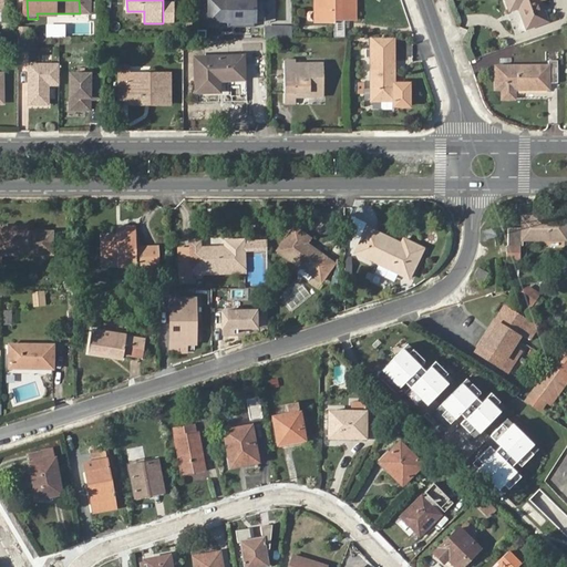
[(220,0),(220,4),(210,3),(212,27),(220,27),(220,20),(266,20),(266,0),(220,0)]
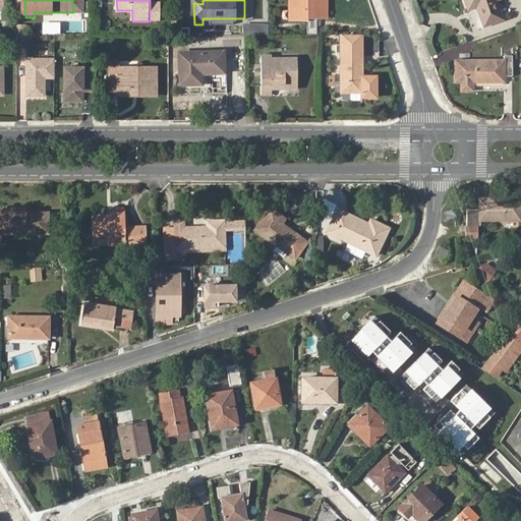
[(328,0),(292,0),(293,17),(290,17),(290,19),(309,19),(308,21),(311,21),(311,17),(311,14),(316,14),(316,17),(333,17),(333,15),(328,15),(328,0)]
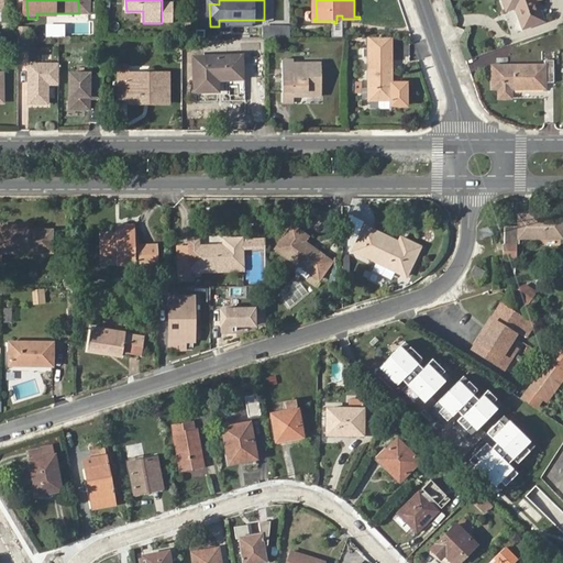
[(539,0),(506,0),(512,13),(520,11),(528,30),(549,23),(541,3),(539,0)]
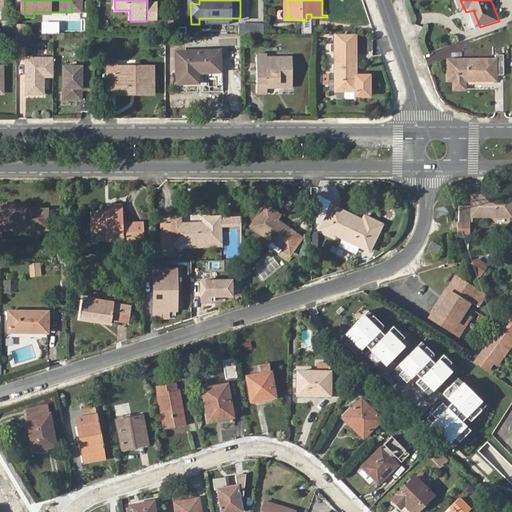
[(159,1),(147,1),(147,21),(159,21),(159,1)]
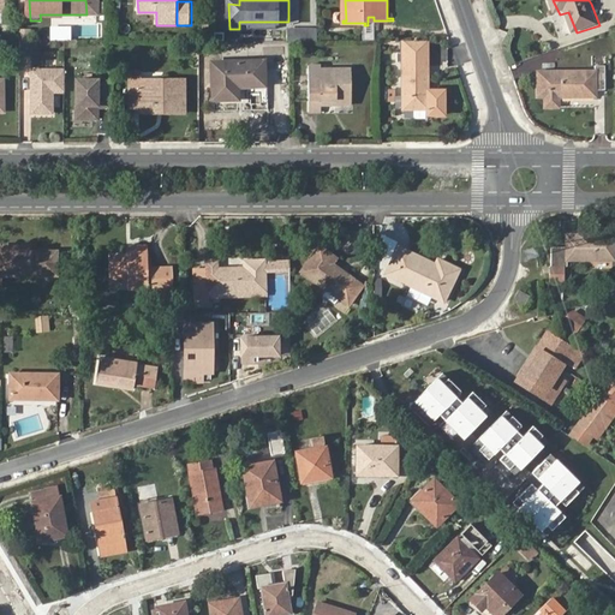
[(316,39),(316,27),(288,27),(288,39),(316,39)]
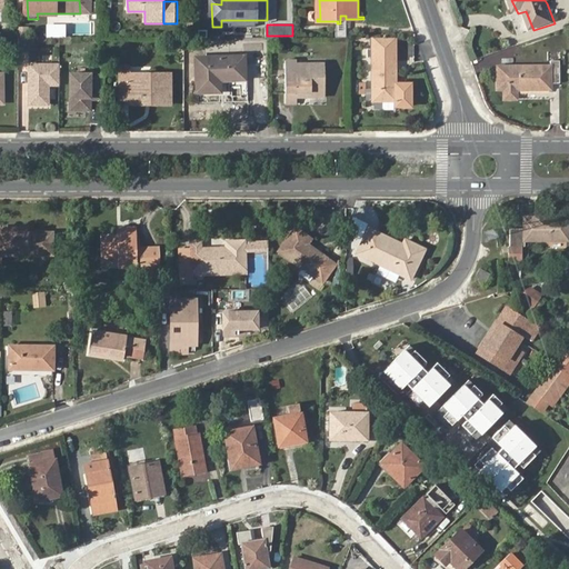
[(376,58),(376,102),(399,102),(399,58),(392,58),(392,48),(370,48),(369,58),(376,58)]
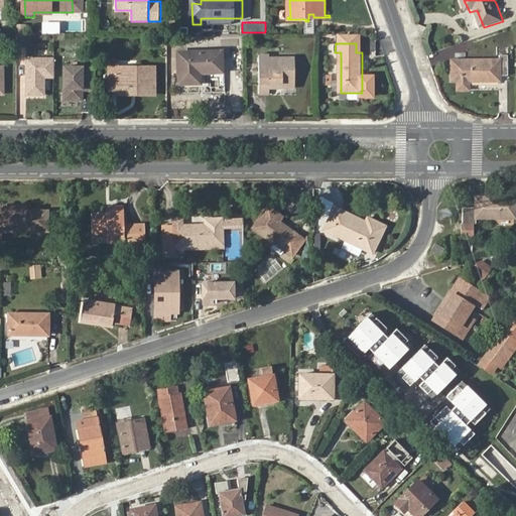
[(180,52),(180,84),(201,84),(201,73),(223,73),(223,52),(180,52)]
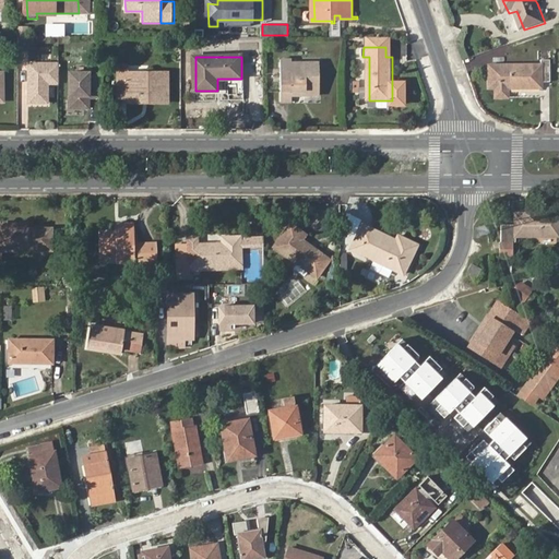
[(283,60),(283,103),(294,103),(294,91),(308,91),(308,96),(322,96),(322,64),(294,64),(294,60),(283,60)]
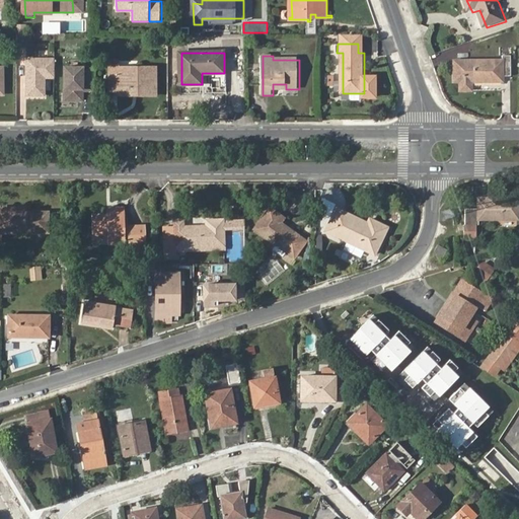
[(459,63),(459,83),(466,83),(466,90),(471,92),(475,91),(476,90),(476,83),(507,83),(507,78),(515,78),(515,57),(507,57),(507,62),(459,63)]
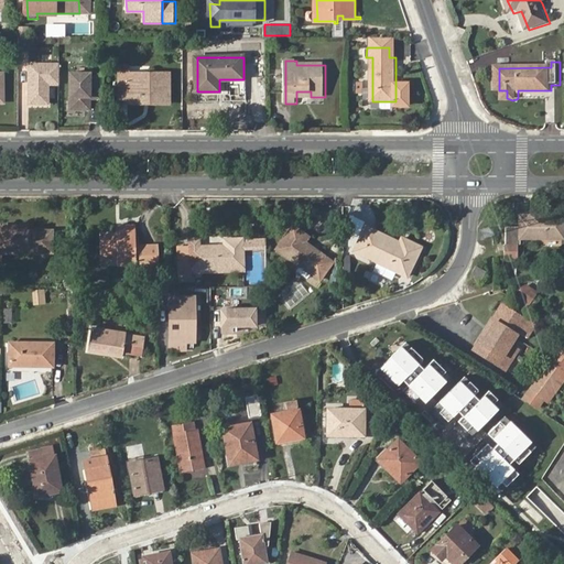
[(58,64),(29,65),(29,104),(47,104),(47,84),(58,84),(58,64)]
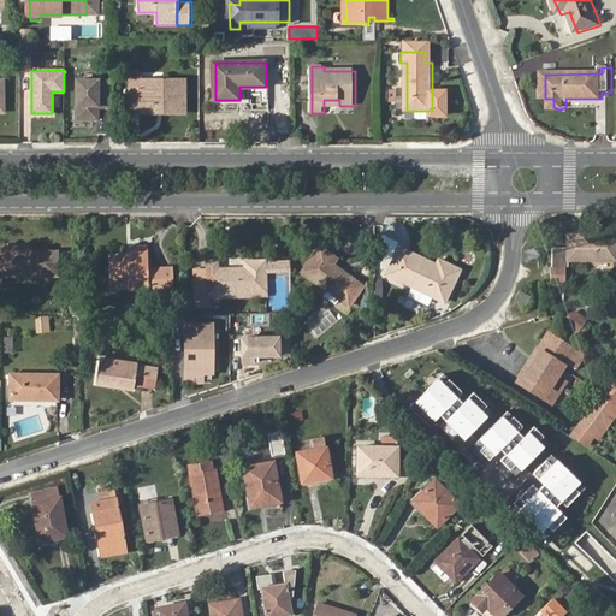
[(140,84),(140,80),(130,78),(130,113),(188,113),(187,80),(165,80),(165,84),(140,84)]
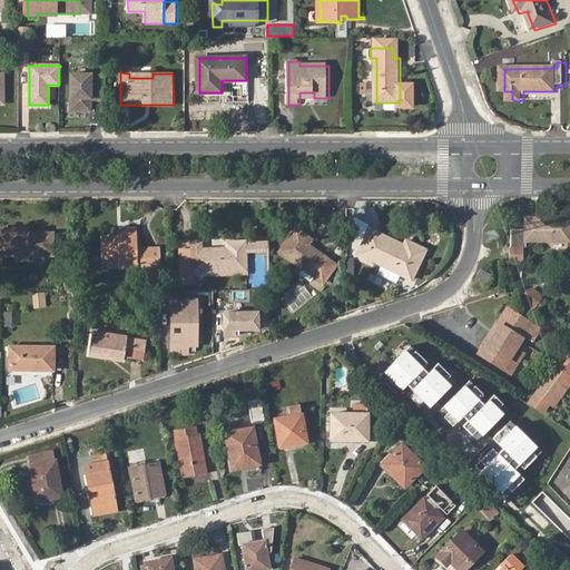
[(92,74),(72,74),(72,108),(92,108),(92,98),(104,98),(104,77),(92,77),(92,74)]
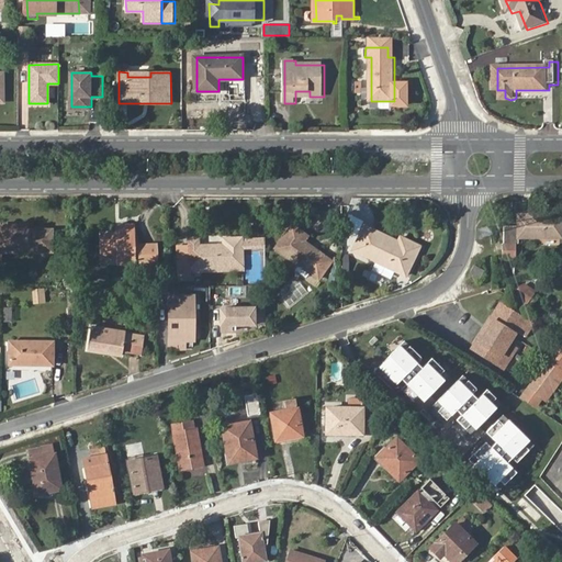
[(504,226),(504,244),(502,244),(501,258),(515,258),(516,244),(518,245),(518,237),(560,238),(561,215),(517,215),(516,226),(504,226)]
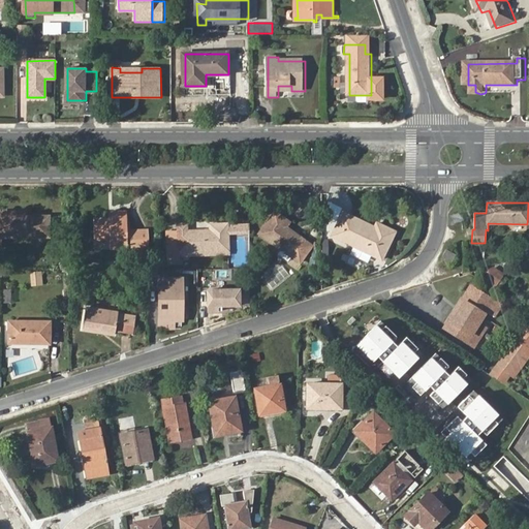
[(22,217),(22,212),(0,213),(0,217),(0,216),(0,236),(40,237),(41,232),(50,232),(50,217),(28,217),(22,217)]
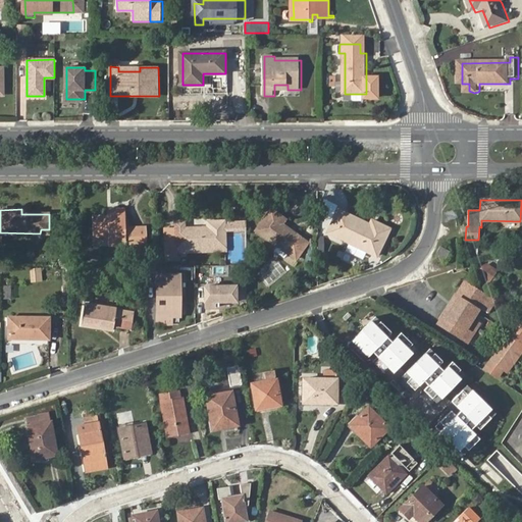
[(139,247),(139,227),(126,227),(126,210),(117,210),(117,217),(94,217),(93,237),(109,237),(109,247),(126,247),(139,247)]
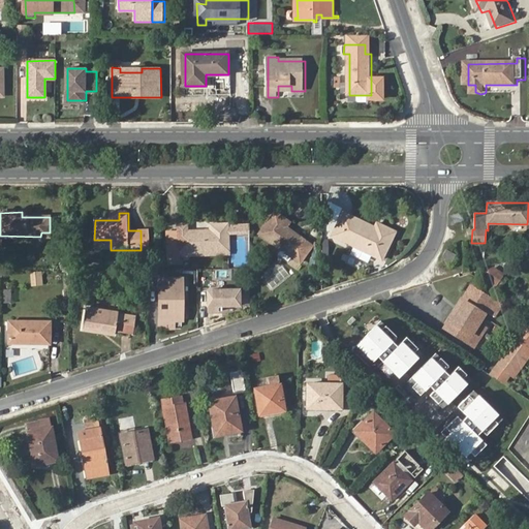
[(261,235),(302,262),(314,246),(287,227),(291,222),(277,213),(261,235)]
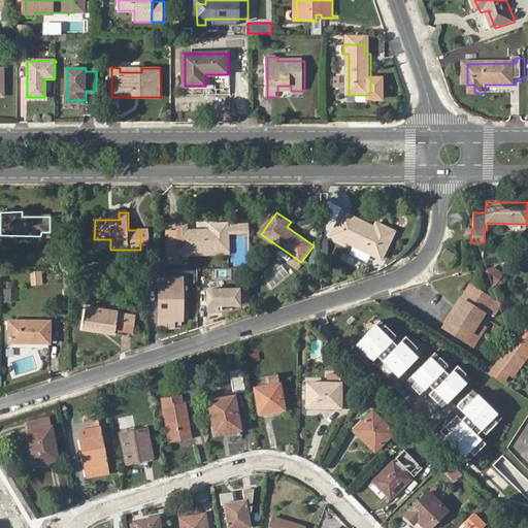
[(344,213),(332,236),(383,261),(396,233),(377,224),(375,228),(344,213)]
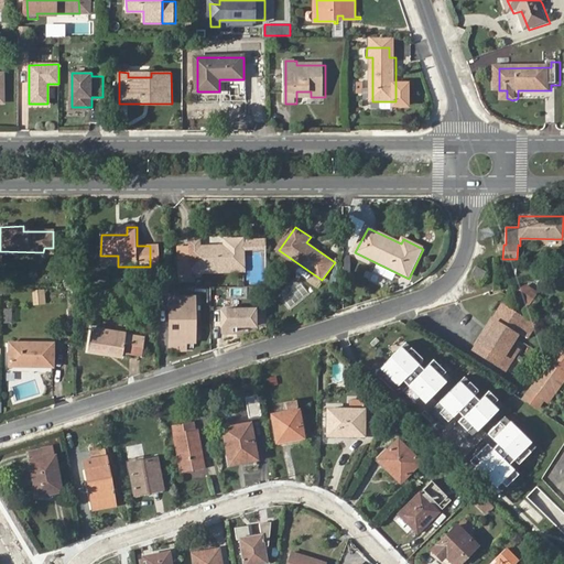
[(192,247),(193,270),(246,269),(245,247),(245,240),(226,240),(226,247),(202,248),(202,241),(192,241),(192,247)]
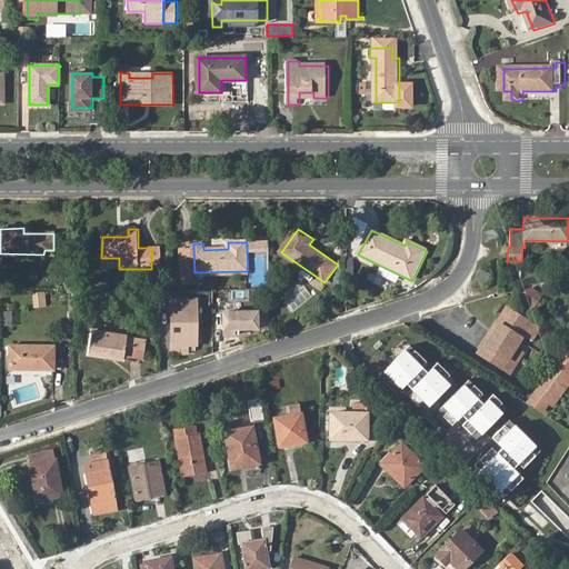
[(160,248),(151,248),(151,269),(138,269),(138,273),(160,273),(160,248)]
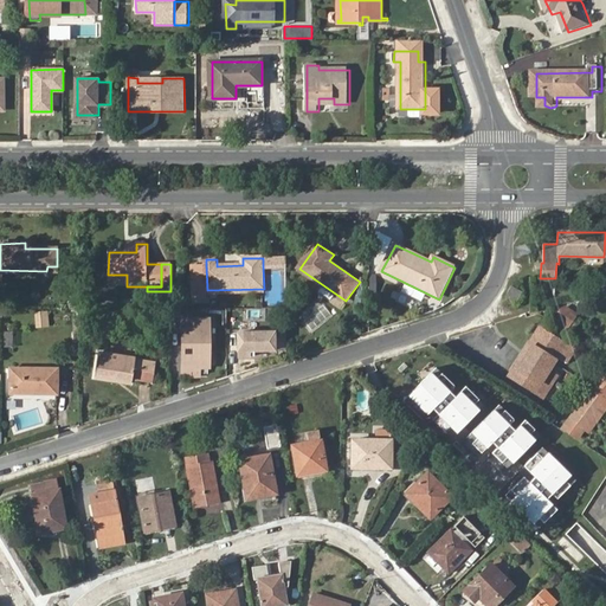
[(206,265),(193,266),(194,294),(207,294),(207,290),(206,265)]
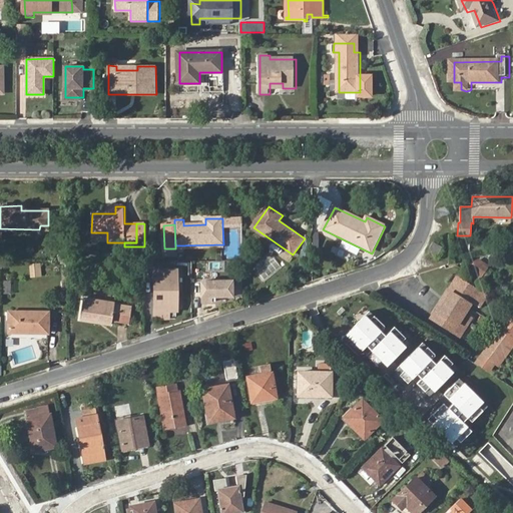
[(477,263),(469,275),(483,283),(493,268),(481,261),(477,263)]
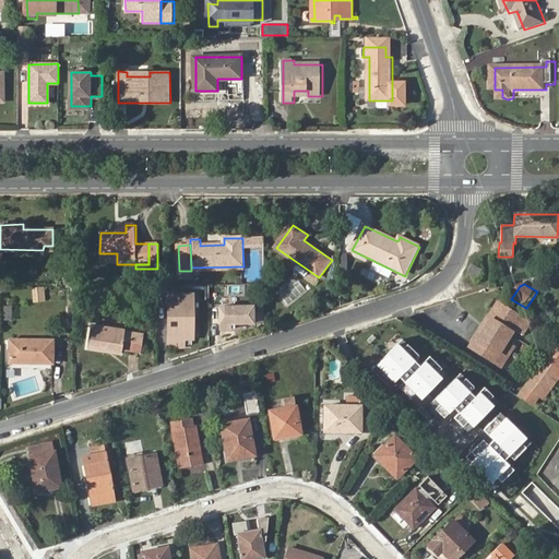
[(218,298),(218,286),(209,286),(209,297),(218,298)]
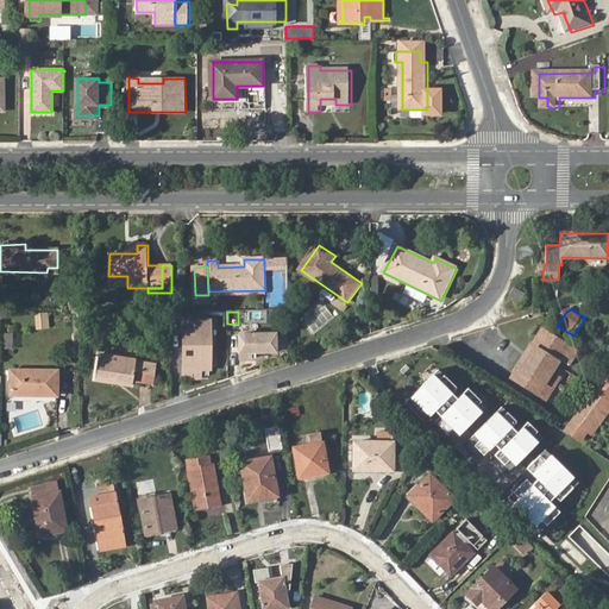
[(184,322),(184,380),(201,380),(201,370),(212,370),(212,322),(184,322)]
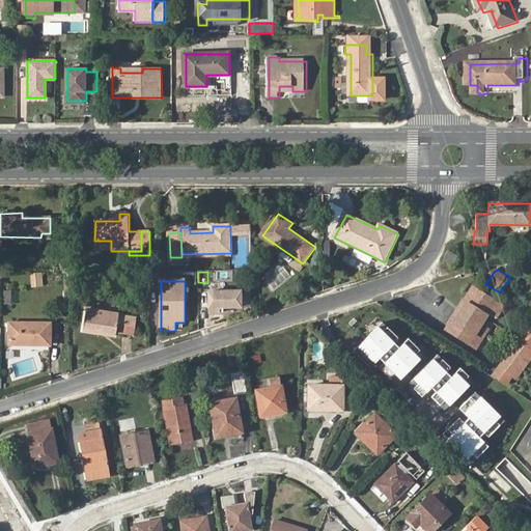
[(451,323),(446,331),(475,350),(486,331),(480,327),(487,314),(497,319),(503,308),(494,304),(472,288),(464,303),(466,305),(453,325),(451,323)]
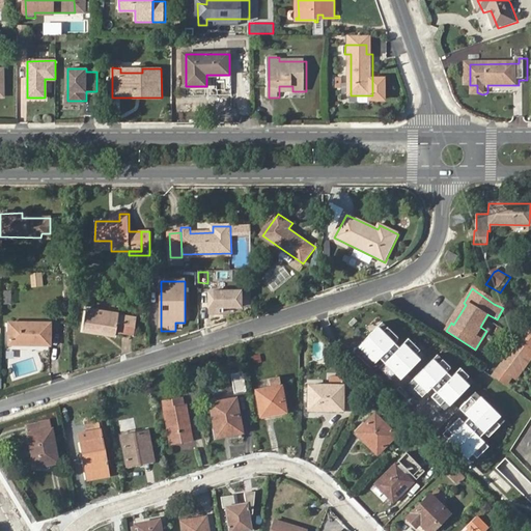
[(252,291),(210,291),(210,312),(223,312),(223,307),(242,307),(242,304),(252,304),(252,291)]
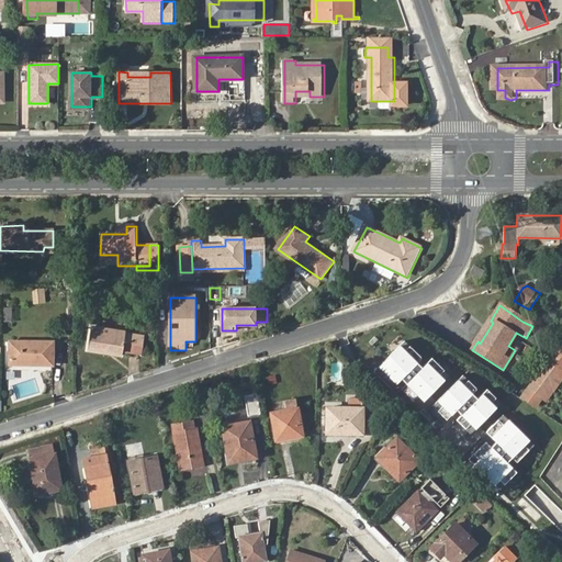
[(491,321),(478,341),(480,344),(493,323),(491,321)]
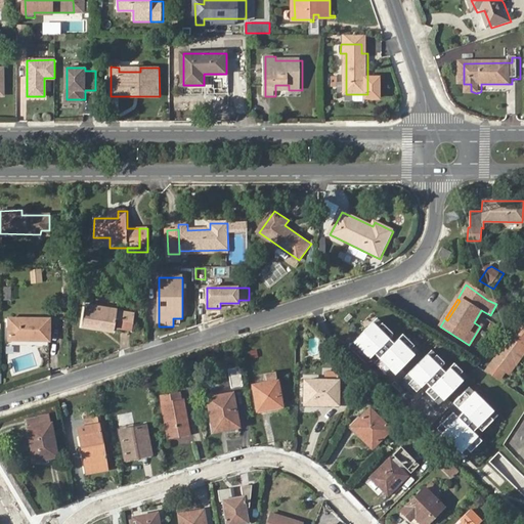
[(86,305),(82,328),(115,333),(116,330),(133,333),(136,315),(119,312),(119,310),(86,305)]
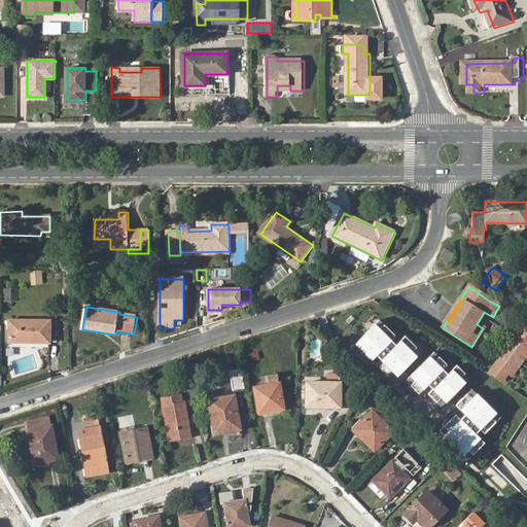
[(397,337),(380,319),(351,348),(367,364),(378,354),(398,376),(422,353),(406,337),(397,345),(393,341),(397,337)]
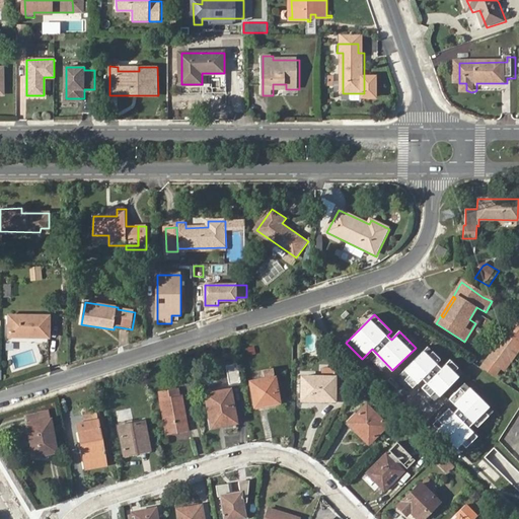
[(9,316),(9,337),(50,338),(50,317),(9,316)]
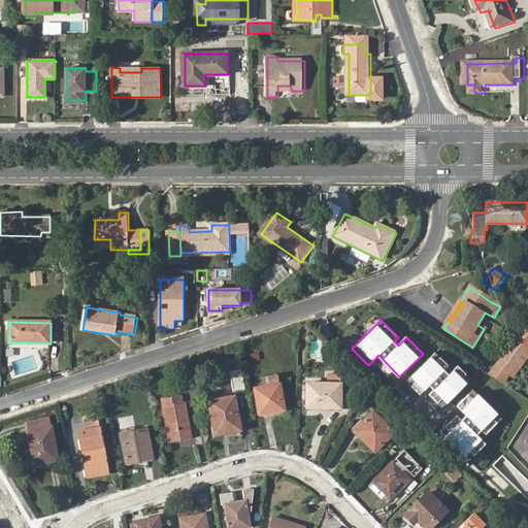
[(527,348),(527,331),(524,328),(496,365),(508,374),(509,374),(527,348)]
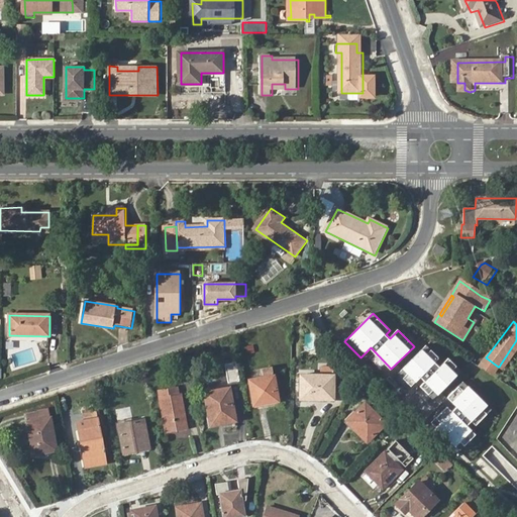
[(502,369),(516,347),(516,340),(499,367),(502,369)]
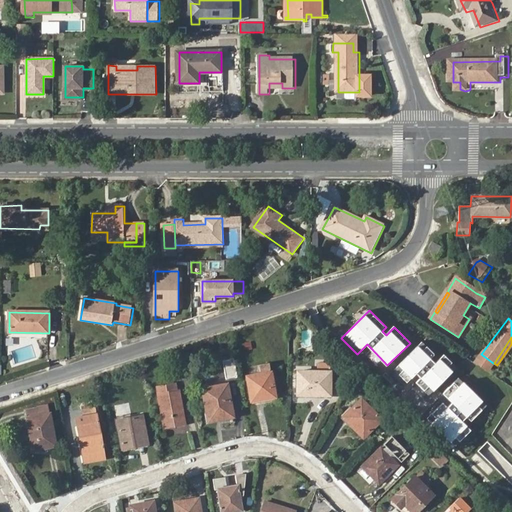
[(436,355),(423,342),(387,378),(401,392),(410,383),(426,399),(457,368),(444,355),(435,364),(431,360),(436,355)]
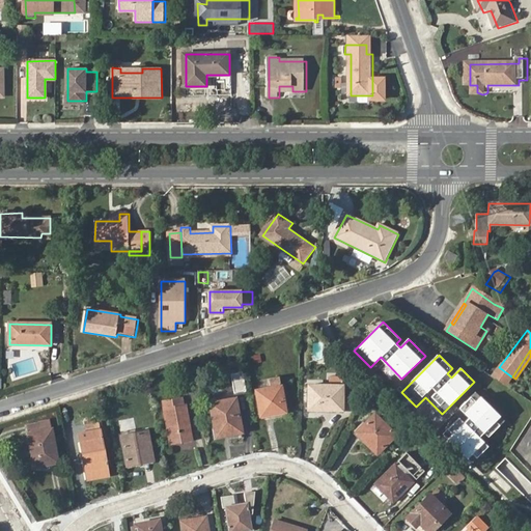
[(499,367),(492,378),(505,386),(511,376),(499,367)]
